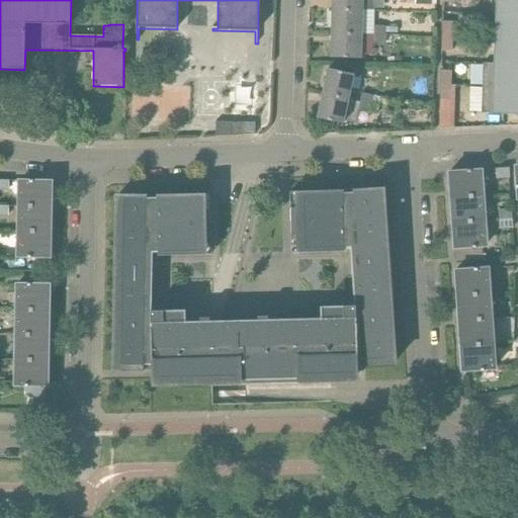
[(332,0),(332,10),(373,11),(374,0),(332,0)]
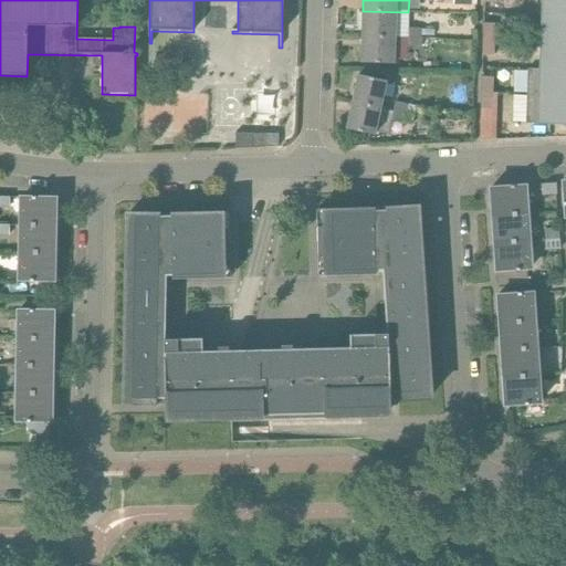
[(565,0),(543,0),(543,17),(565,17),(565,0)]
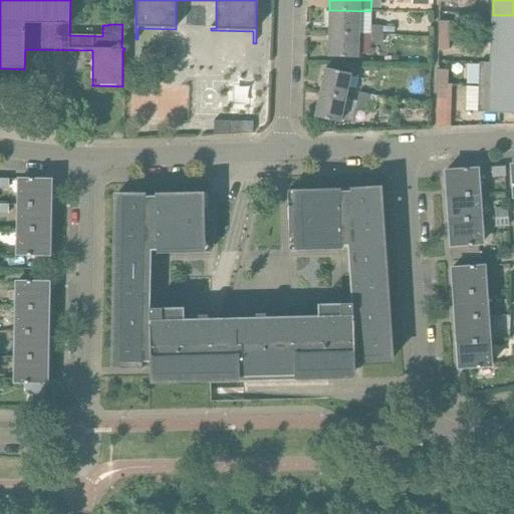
[(328,34),(359,35),(371,35),(371,26),(370,11),(329,10),(328,34)]
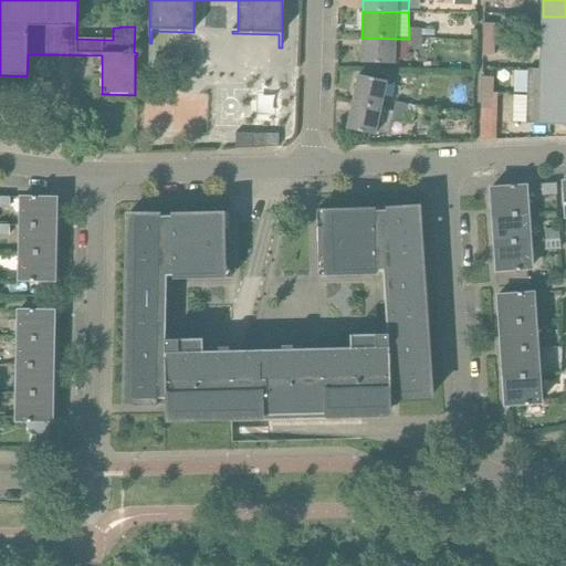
[(542,43),(565,44),(565,17),(543,17),(542,43)]
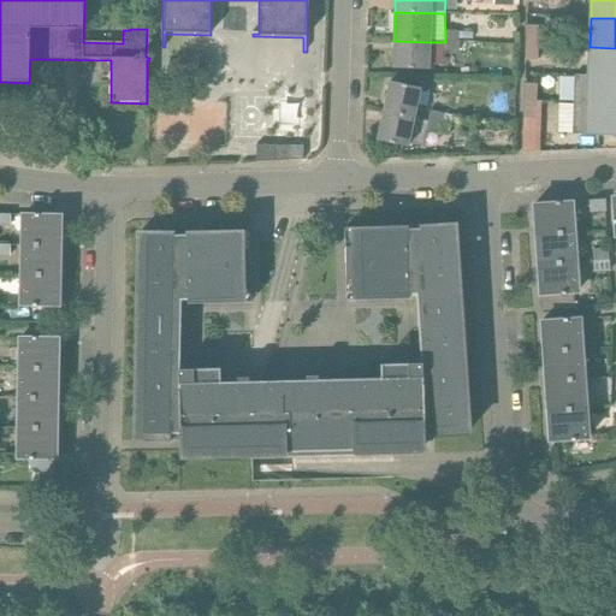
[(526,45),(538,45),(539,27),(527,27),(526,45)]
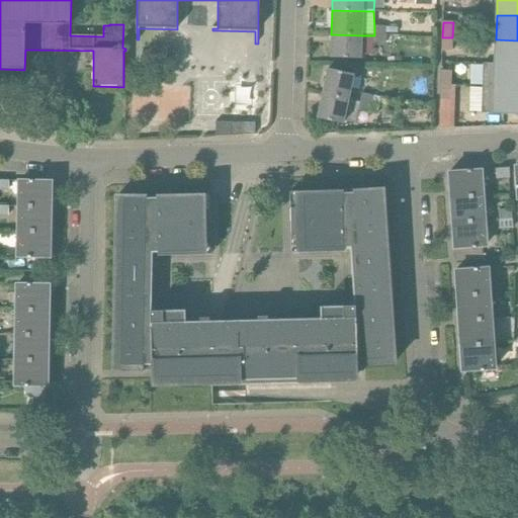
[(374,35),(386,35),(386,27),(374,26),(374,35)]
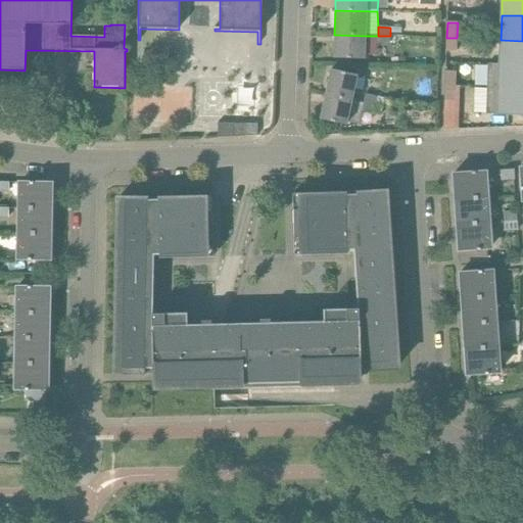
[(366,45),(377,46),(378,36),(366,36),(334,35),(334,59),(365,60),(366,45)]
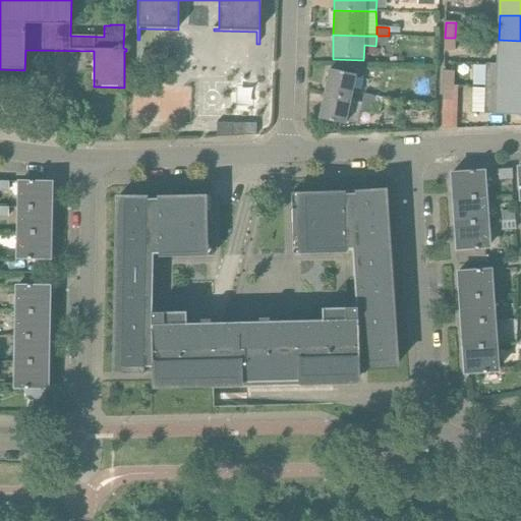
[(389,36),(377,36),(375,46),(389,46),(389,36)]
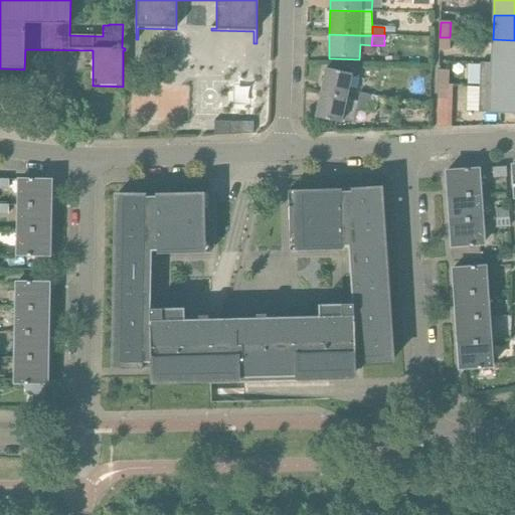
[(440,51),(450,51),(450,37),(440,37),(440,51)]
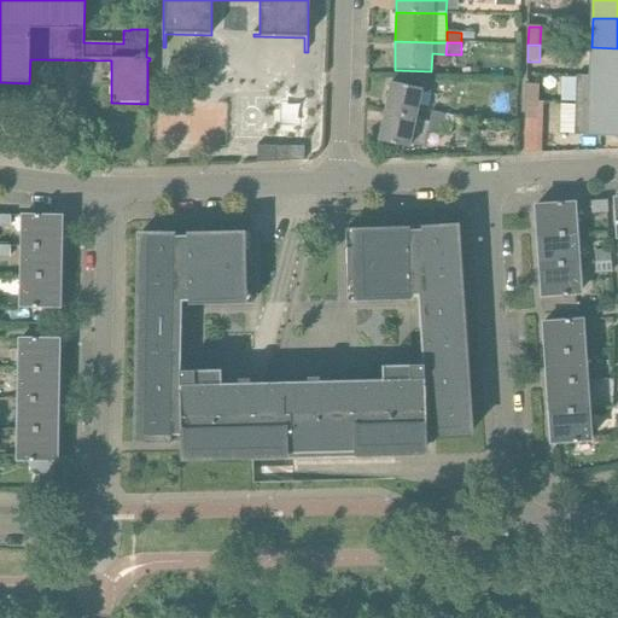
[(590,76),(617,77),(617,48),(592,47),(590,76)]
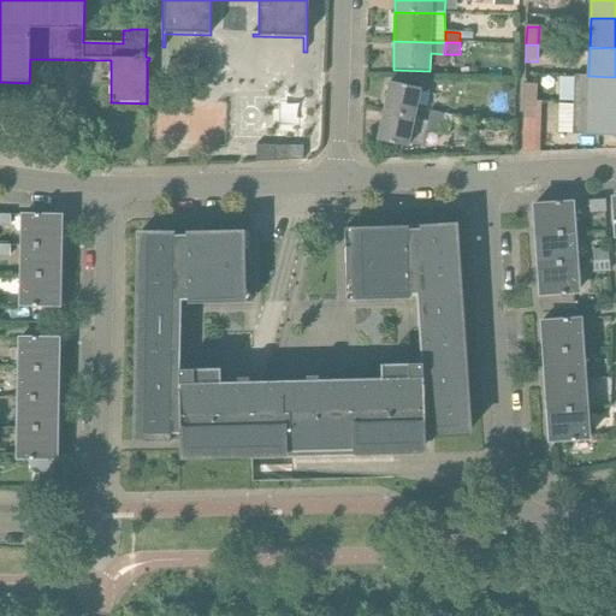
[(573,106),(615,107),(615,77),(588,76),(574,76),(573,106)]
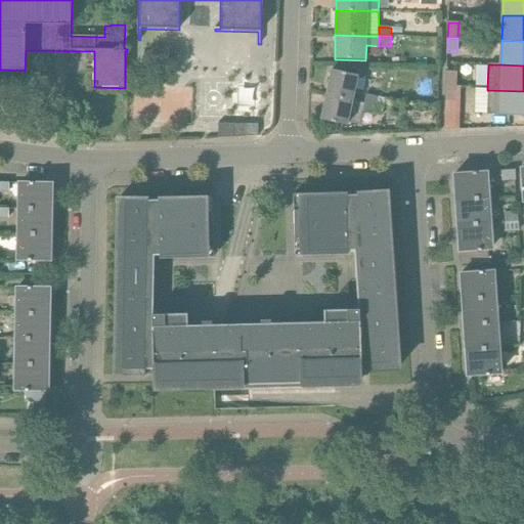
[(352,99),(355,89),(358,76),(332,71),(326,94),(352,99)]
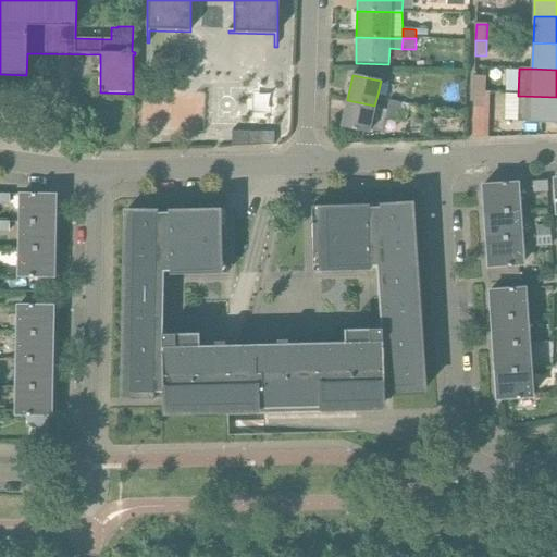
[(474,93),(485,93),(485,77),(474,76),(474,93)]
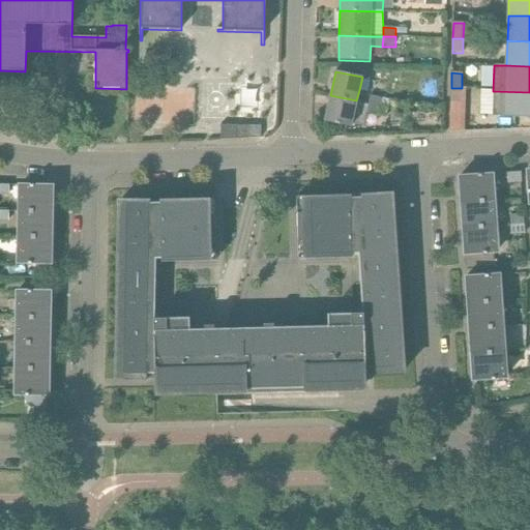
[(449,133),(464,131),(465,104),(461,104),(462,88),(451,88),(449,133)]
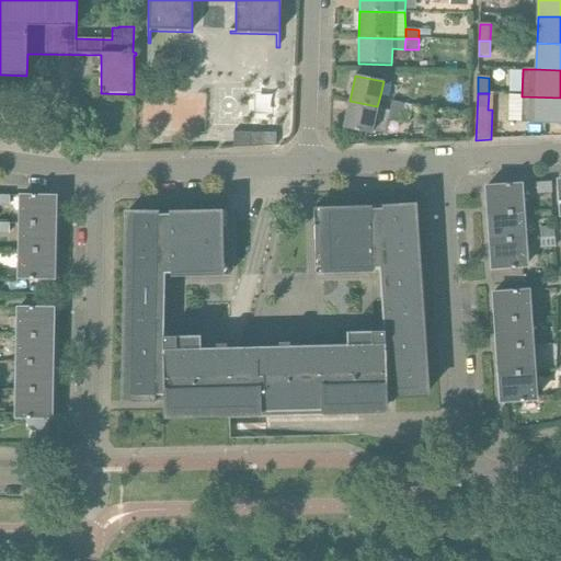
[(560,98),(522,96),(522,123),(560,124),(560,98)]
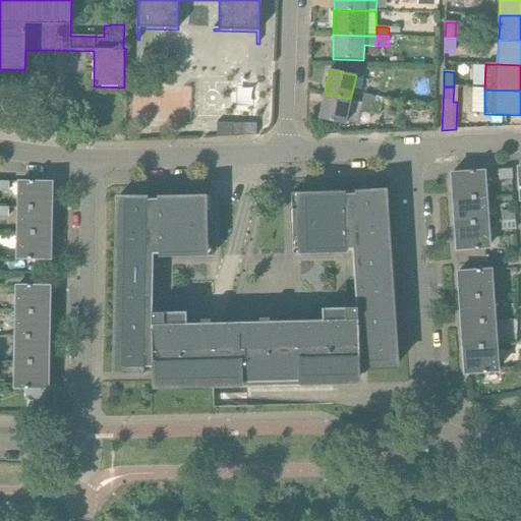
[(345,125),(348,112),(350,99),(325,94),(320,120),(345,125)]
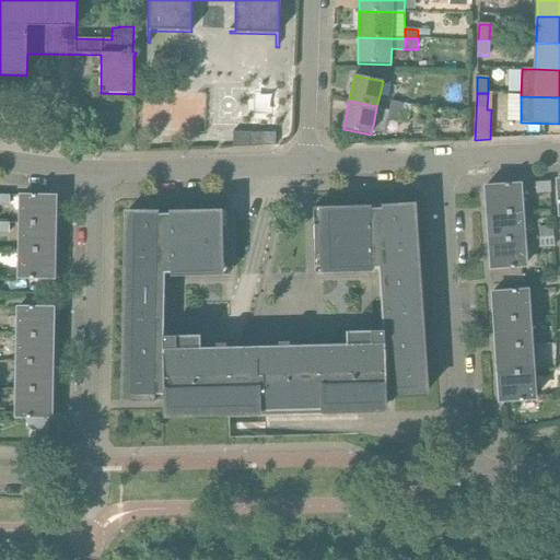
[(389,109),(401,112),(403,108),(404,103),(392,101),(389,109)]
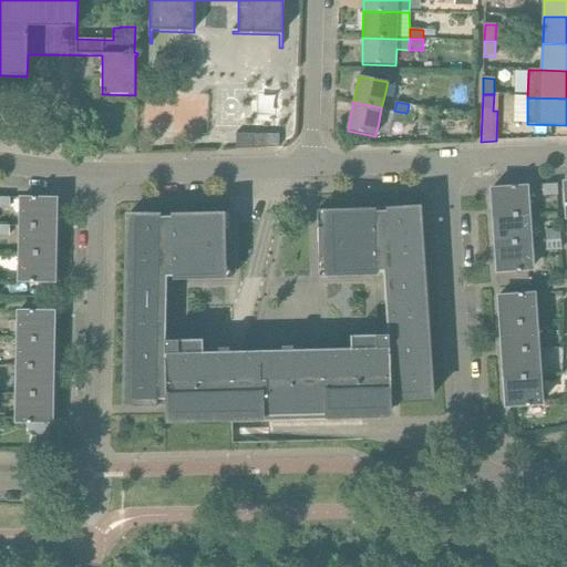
[(406,113),(394,111),(392,121),(404,123),(406,113)]
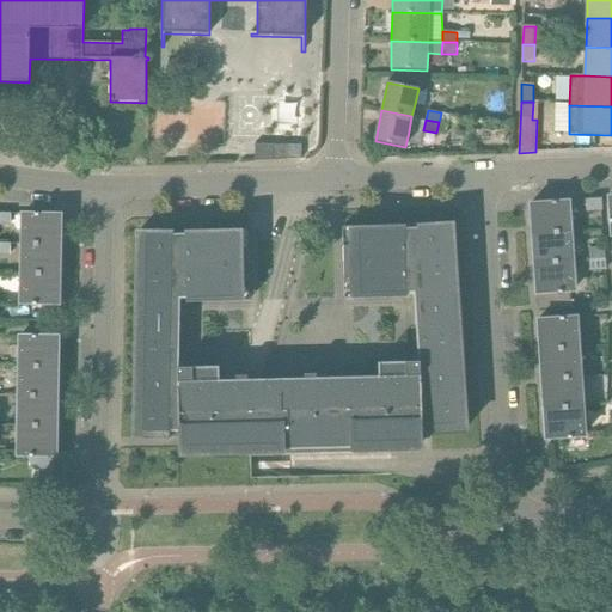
[(586,212),(603,210),(601,200),(586,201),(586,212)]
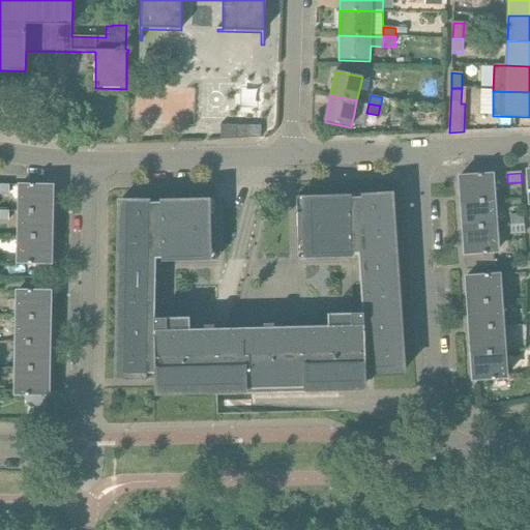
[(462,204),(494,202),(492,174),(461,177),(462,204)]
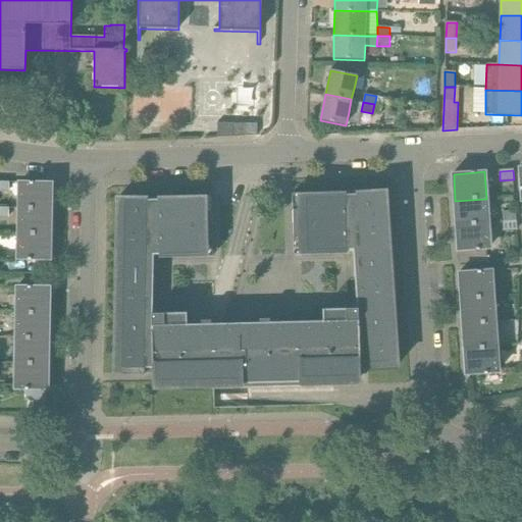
[(0,192),(9,192),(10,184),(0,183),(0,192)]
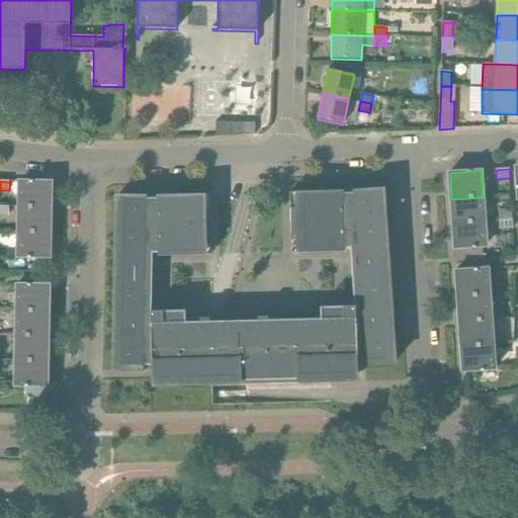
[(19,207),(50,207),(51,181),(20,181),(19,207)]
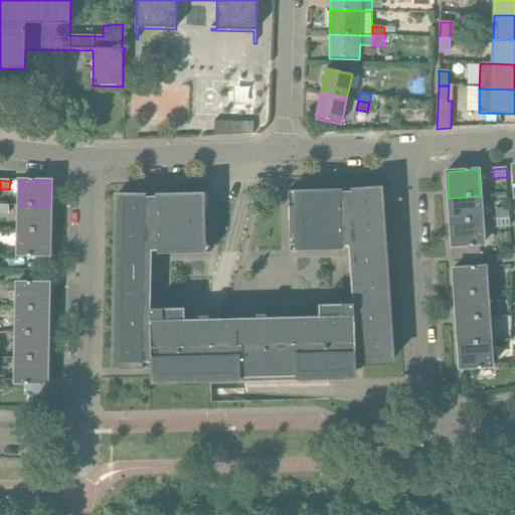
[(184,304),(161,305),(161,310),(151,310),(152,252),(157,252),(157,255),(210,253),(208,193),(156,195),(156,197),(146,197),(146,194),(118,194),(115,370),(143,371),(143,364),(150,364),(151,382),(355,376),(355,359),(363,359),(363,365),(390,363),(379,187),(351,189),(351,192),(341,192),(341,190),(288,191),(290,251),(342,250),(342,247),(348,247),(352,305),(341,306),(341,300),(318,301),(319,318),(184,321),(184,304)]
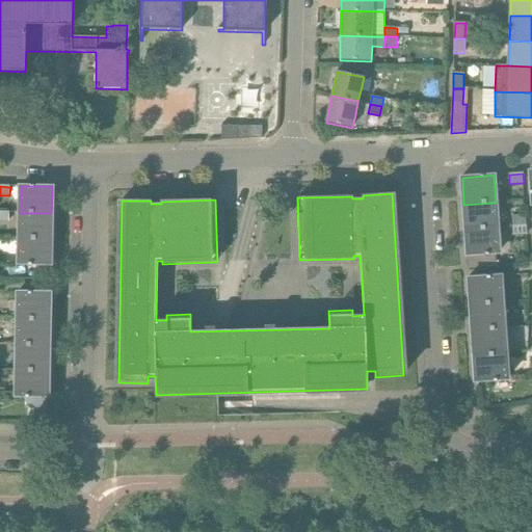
[(466,231),(497,229),(496,203),(463,205),(466,231)]
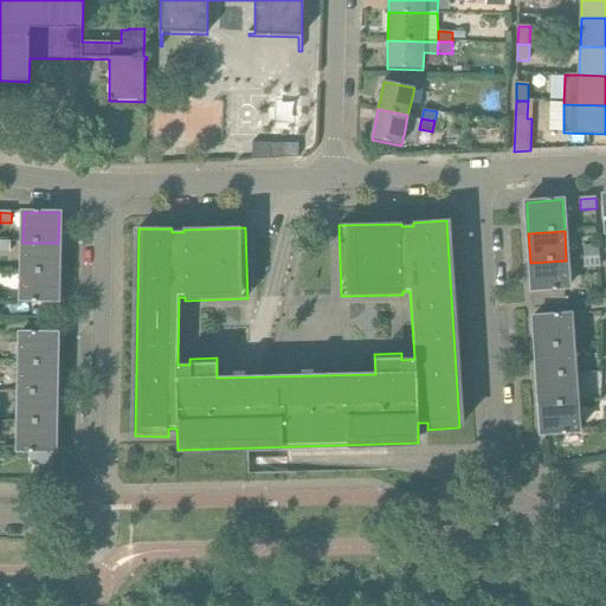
[(0,252),(11,253),(11,242),(0,242),(0,252)]
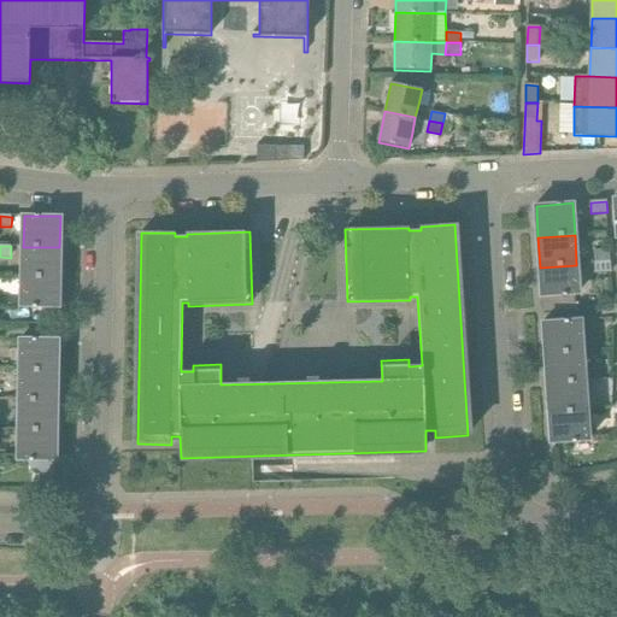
[(23,277),(59,277),(59,247),(23,247),(23,277)]
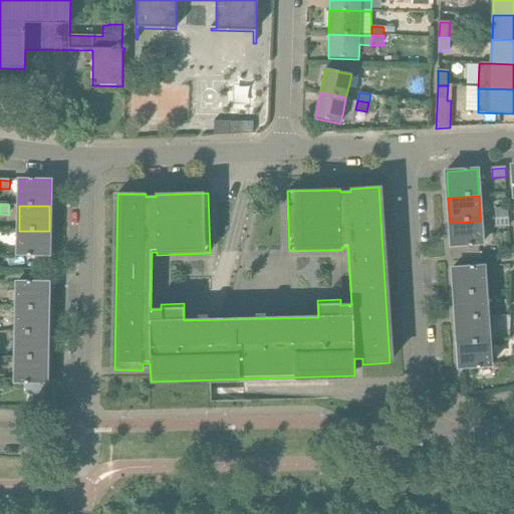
[(495,219),(508,218),(508,209),(495,210),(495,219)]
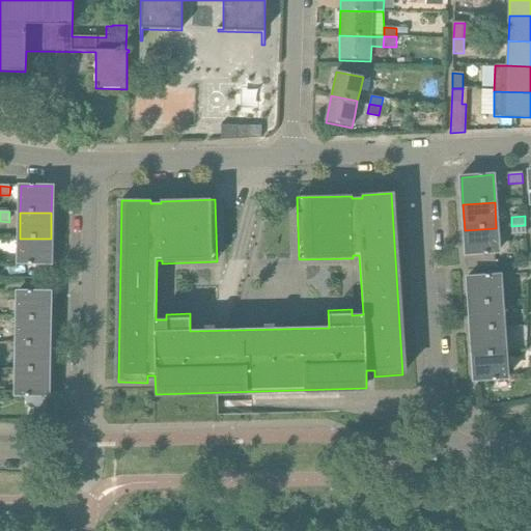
[(512,235),(526,234),(525,225),(511,226),(512,235)]
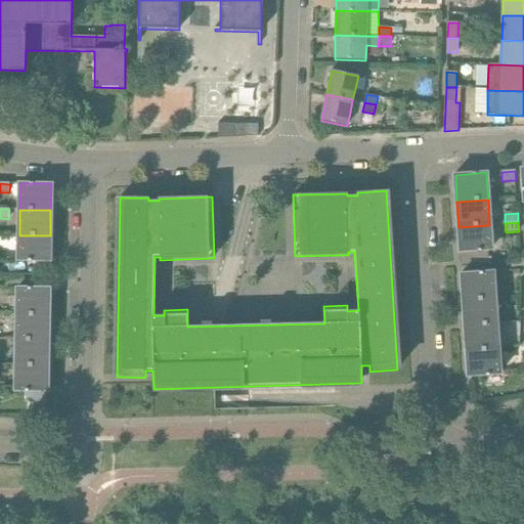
[(459,227),(461,253),(491,251),(489,225),(459,227)]
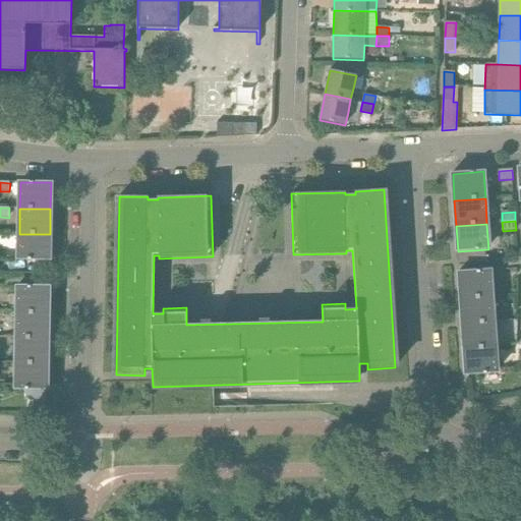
[(18,259),(48,261),(49,261),(50,234),(19,234),(18,259)]
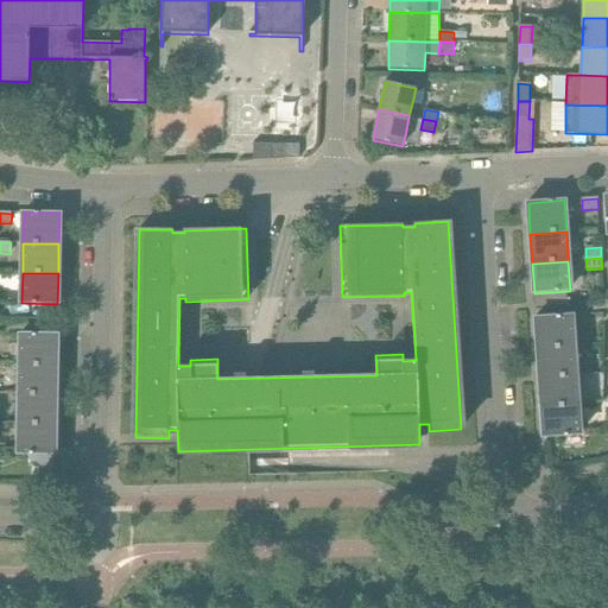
[(538,349),(574,347),(571,315),(536,317),(538,349)]
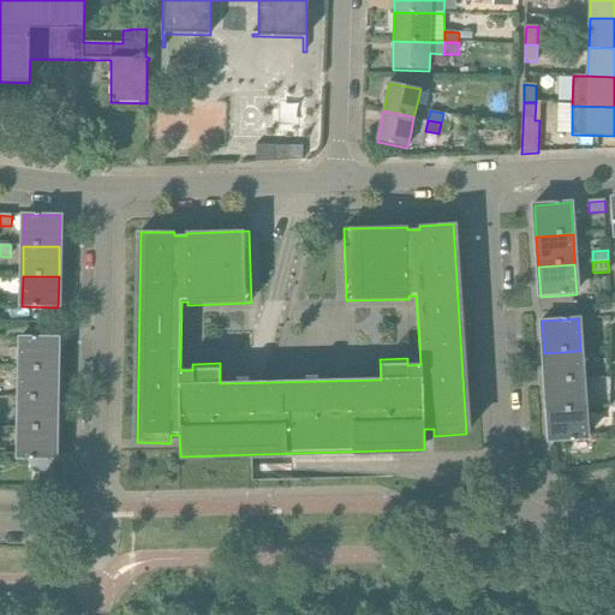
[(21,368),(57,369),(58,339),(22,338),(21,368)]
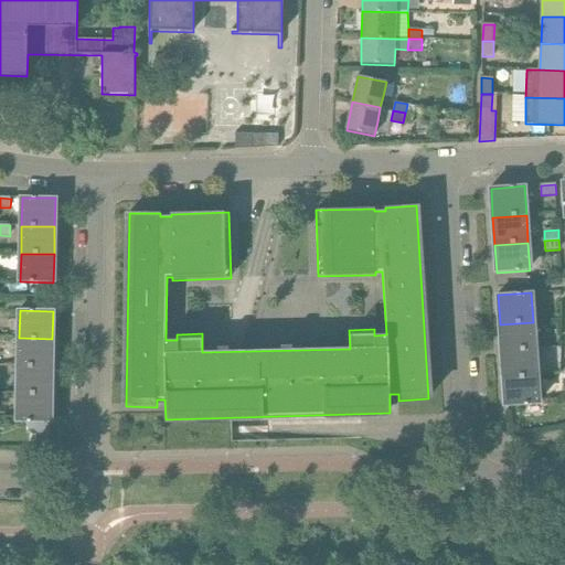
[(502,351),(535,349),(533,322),(500,324),(502,351)]
